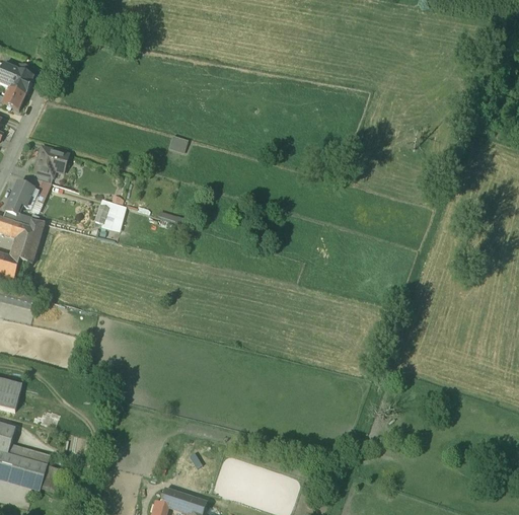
[(32,67),(20,61),(17,67),(30,72),(32,67)]
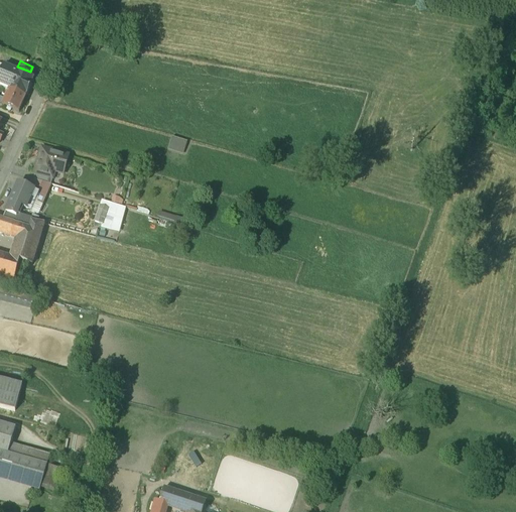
[(17,67),(6,61),(1,72),(0,71),(0,82),(9,87),(25,94),(27,90),(28,91),(32,81),(31,80),(34,74),(30,72),(17,67)]
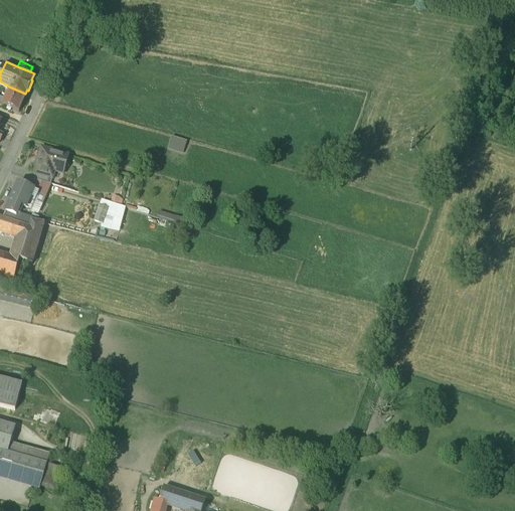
[(25,94),(9,87),(4,96),(2,101),(7,103),(6,106),(10,108),(11,105),(18,108),(25,94)]
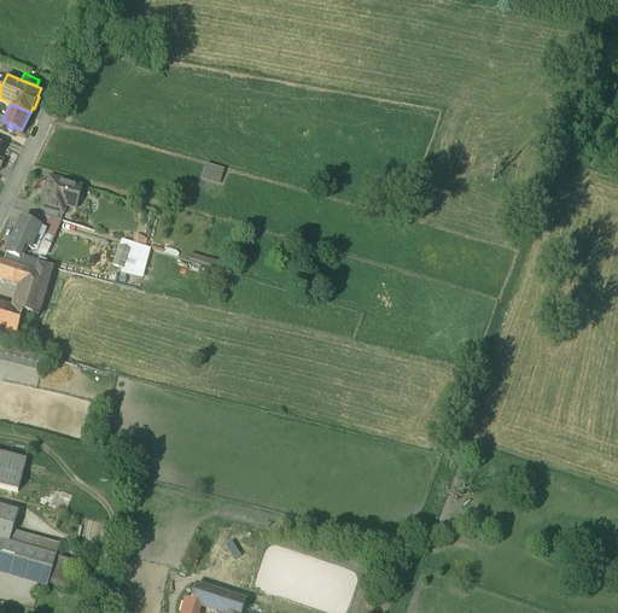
[(223,167),(205,161),(202,173),(220,177),(223,167)]
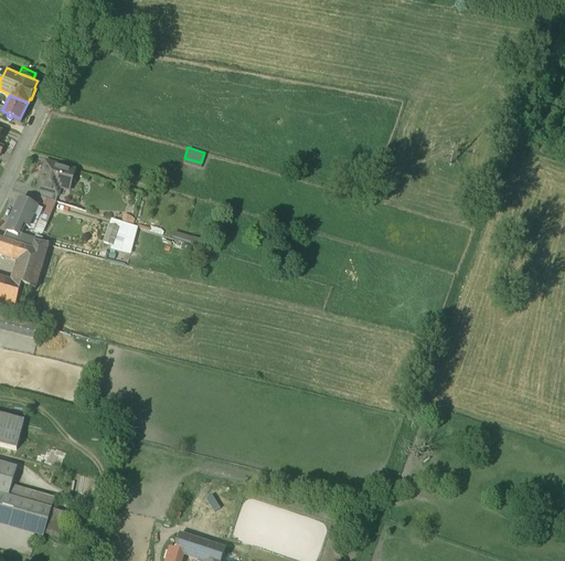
[(75,167),(45,158),(38,186),(39,187),(59,191),(62,176),(72,179),(75,167)]
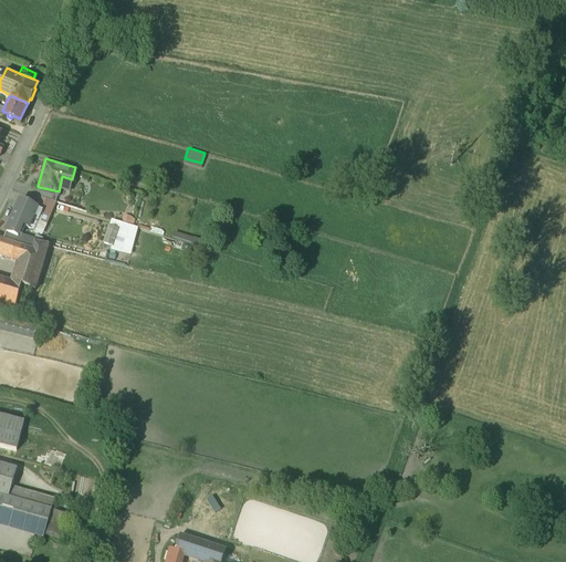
[(59,191),(39,187),(37,194),(56,199),(59,191)]
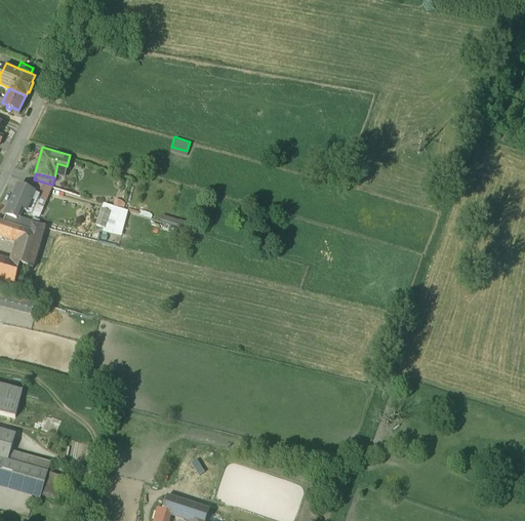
[(44,206),(52,185),(34,179),(30,178),(26,187),(39,193),(35,202),(44,206)]
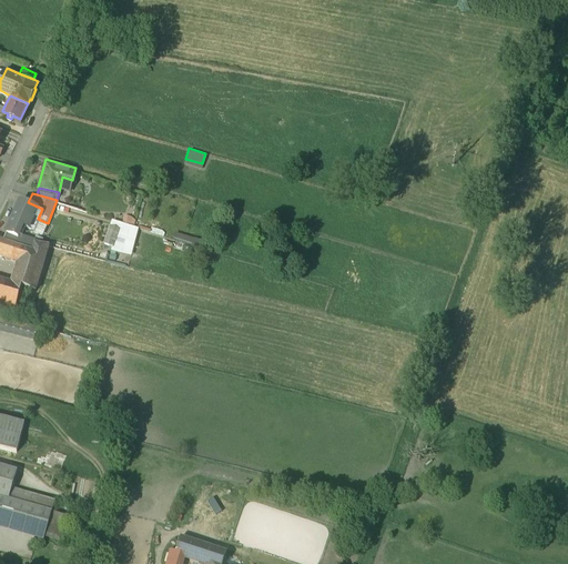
[(28,202),(20,199),(16,209),(38,219),(42,209),(28,202)]
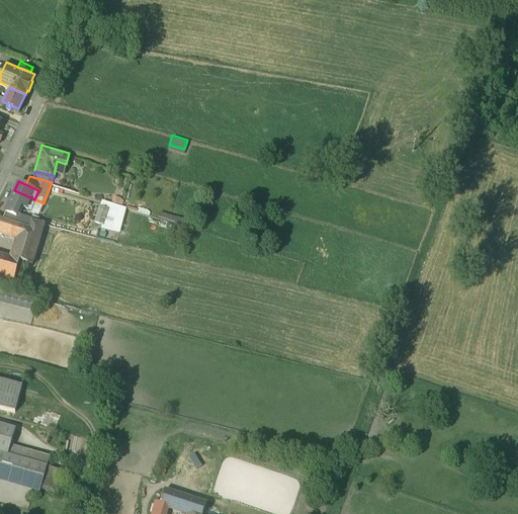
[(34,199),(14,190),(5,210),(16,215),(17,212),(18,208),(21,210),(23,205),(30,208),(34,199)]
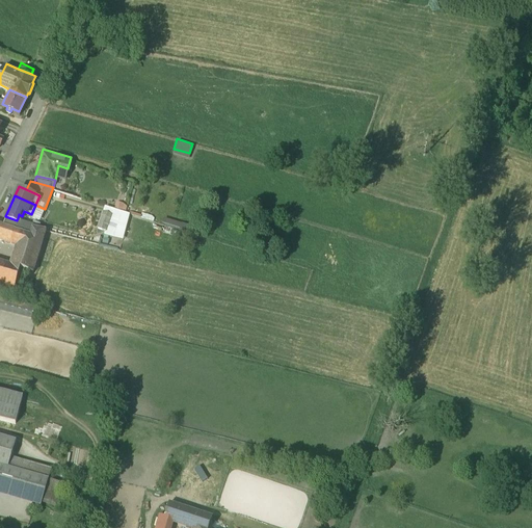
[(104,232),(124,237),(131,212),(105,204),(103,208),(111,211),(105,228),(104,232)]
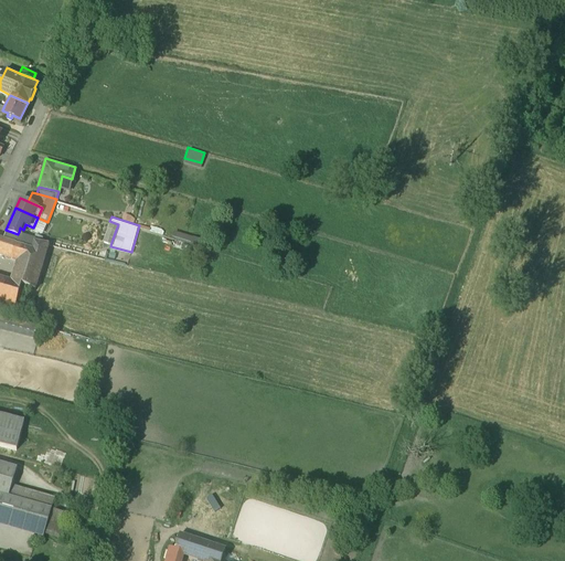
[(118,224),(109,221),(104,239),(112,242),(118,224)]
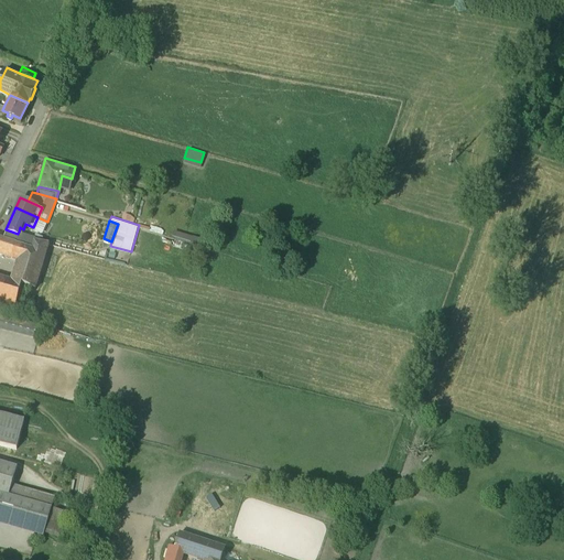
[(34,237),(19,232),(18,234),(6,229),(3,236),(6,237),(15,240),(14,241),(21,244),(32,247),(34,238),(34,237)]
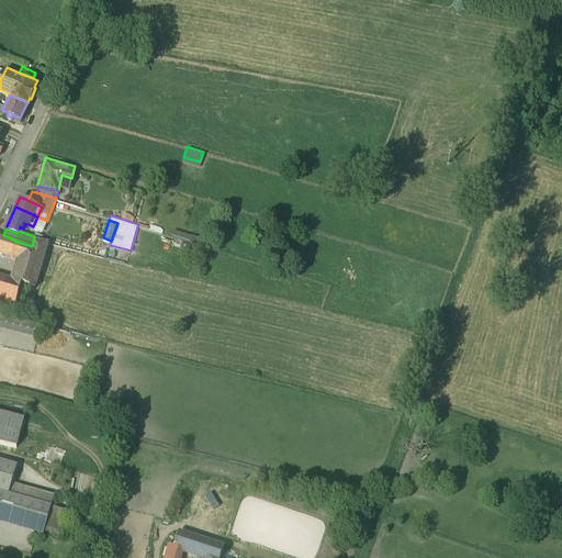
[(190,238),(192,233),(177,230),(176,235),(190,238)]
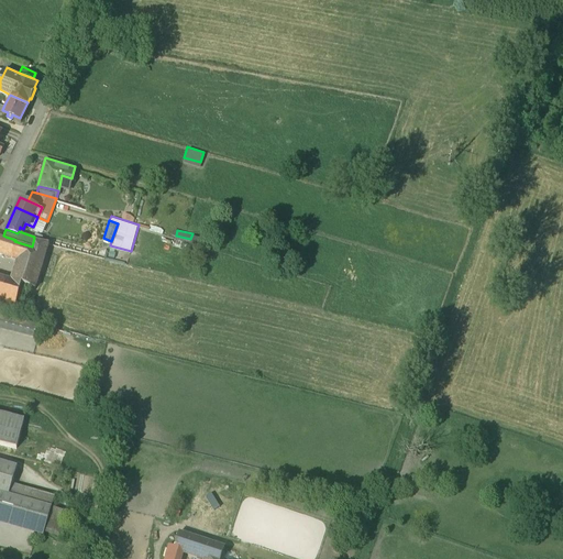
[(202,237),(192,233),(190,239),(188,247),(199,250),(202,237)]
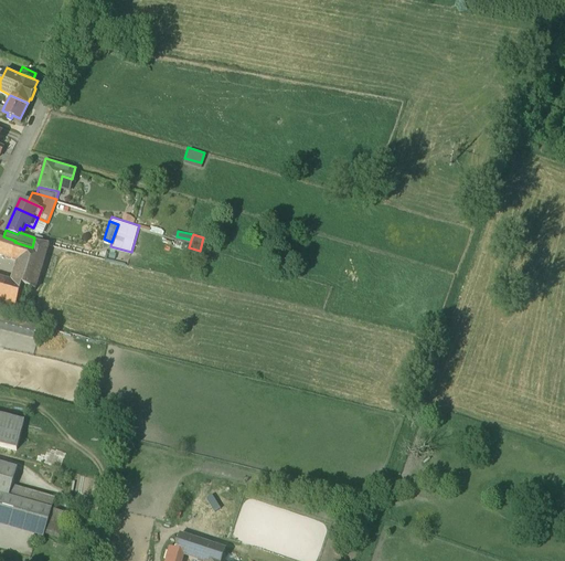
[(3,236),(0,235),(0,250),(11,254),(14,242),(16,241),(4,237),(3,236)]
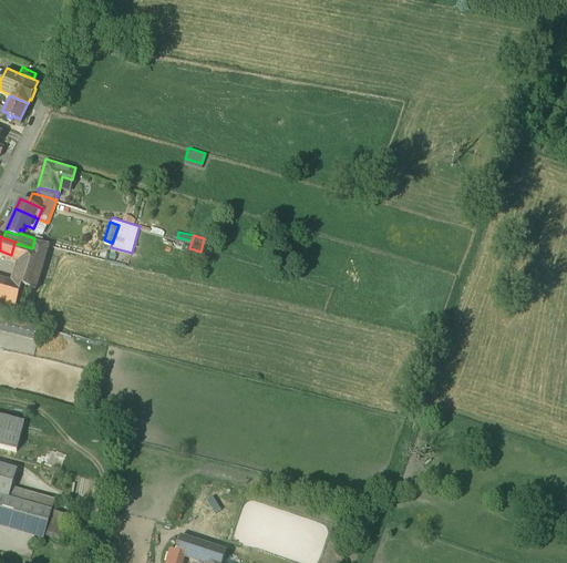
[(34,239),(32,248),(21,245),(18,257),(11,279),(21,283),(34,287),(48,243),(34,239)]
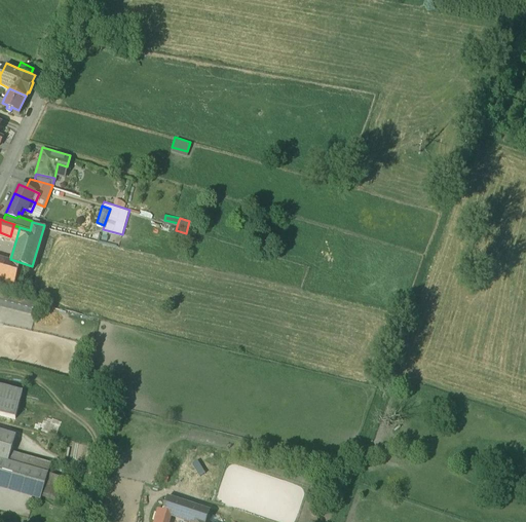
[(13,225),(10,236),(16,238),(20,227),(13,225)]
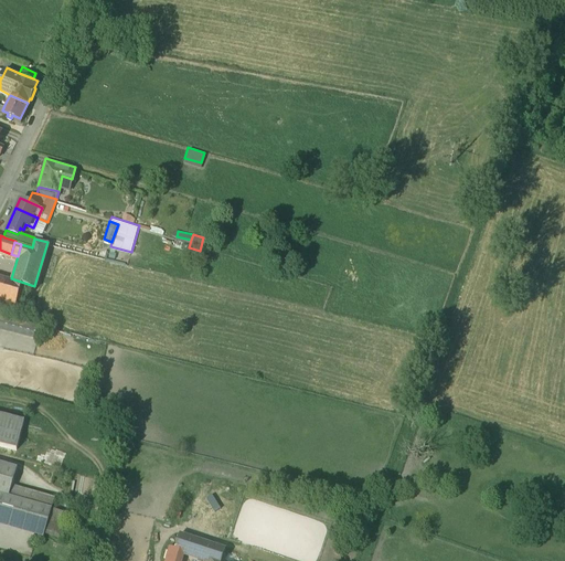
[(11,278),(0,275),(0,297),(16,302),(21,282),(11,278)]
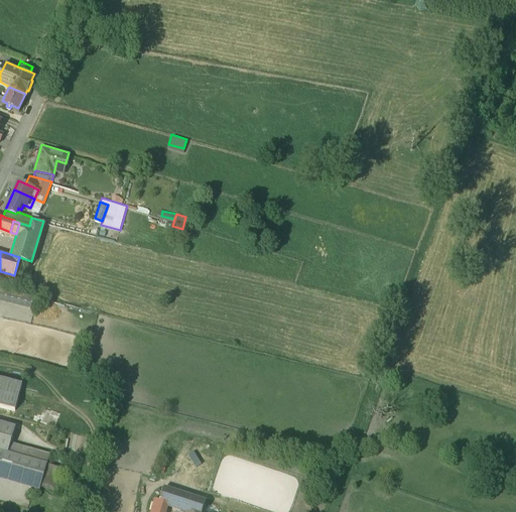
[(37,297),(0,286),(0,295),(35,304),(37,297)]
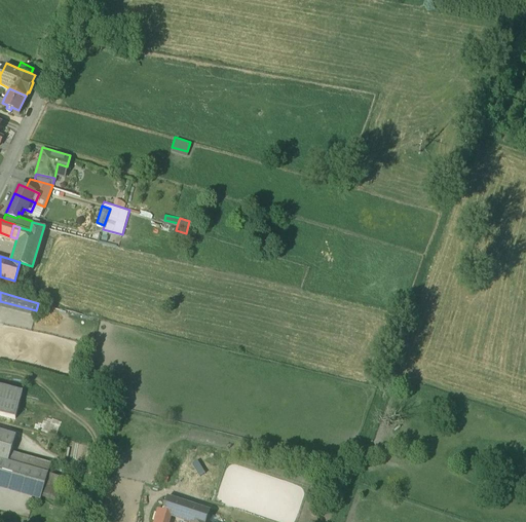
[(23,389),(0,383),(0,412),(15,416),(23,389)]
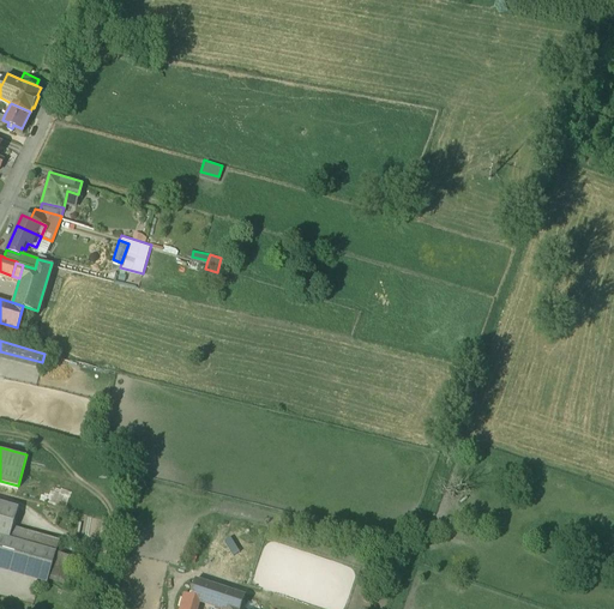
[(18,506),(0,500),(0,532),(8,535),(12,524),(18,506)]
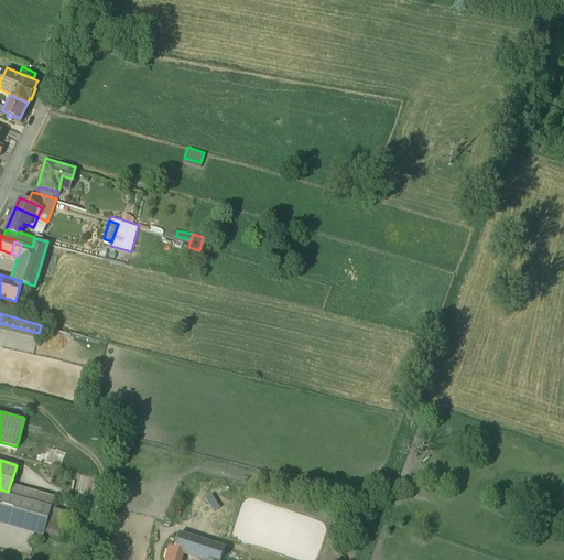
[(54,495),(11,482),(8,492),(52,504),(54,495)]
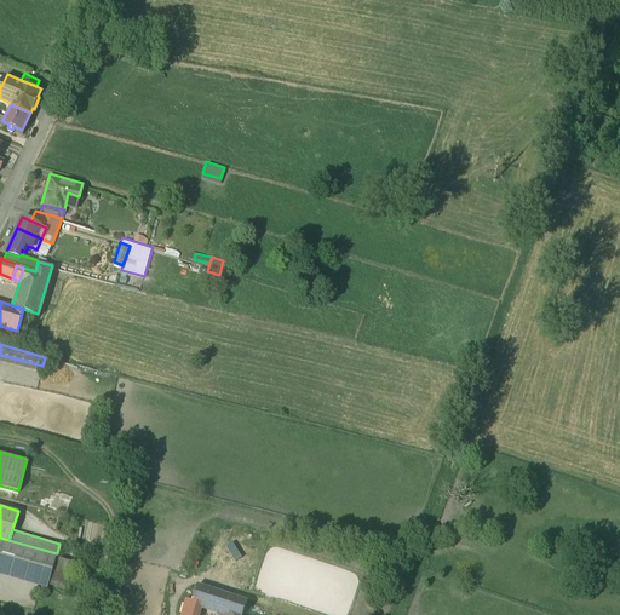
[(0,570),(47,585),(47,582),(67,588),(76,559),(57,553),(0,538),(0,570)]
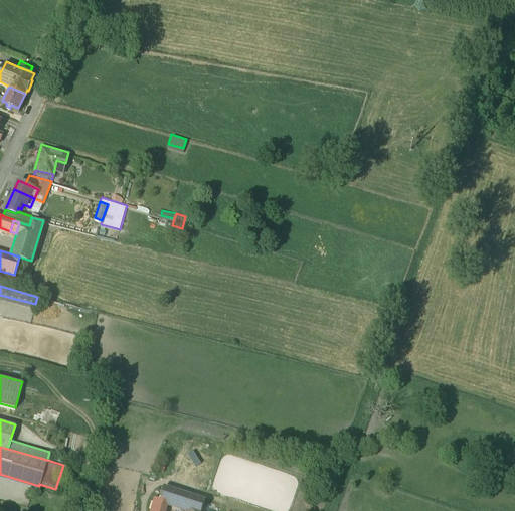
[(201,510),(205,498),(163,484),(158,499),(166,502),(195,510),(194,510),(201,510)]
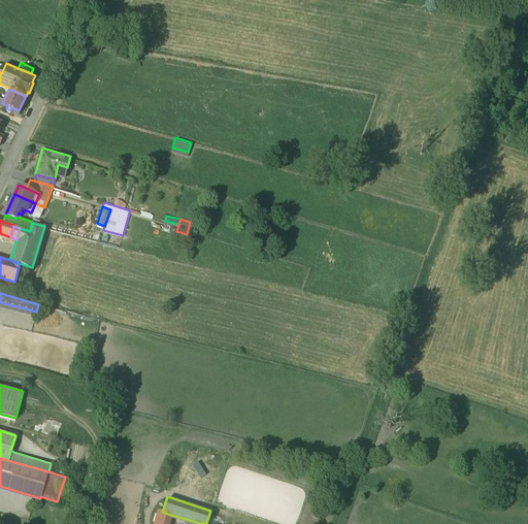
[(162,512),(159,511),(154,523),(167,523),(170,515),(162,512)]
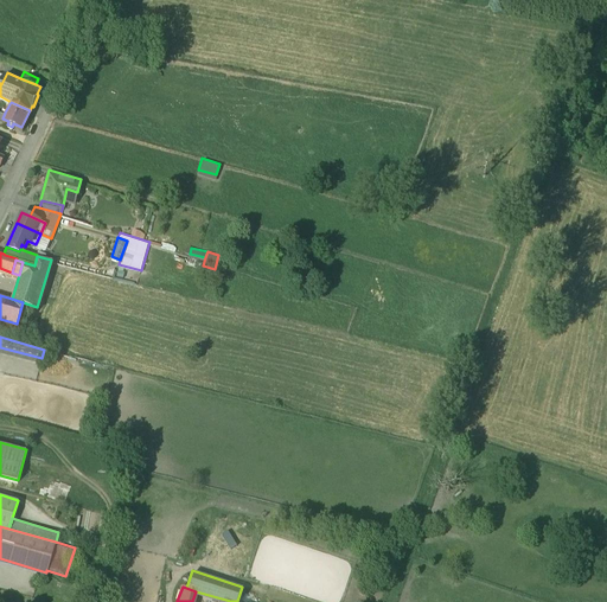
All buildings are outlined.
